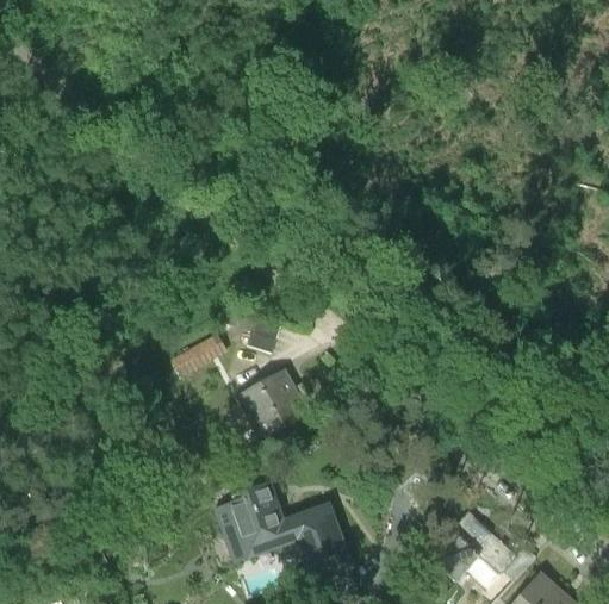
[(280,324),(228,309),(224,322),(253,330),(249,343),(273,350),(280,324)]
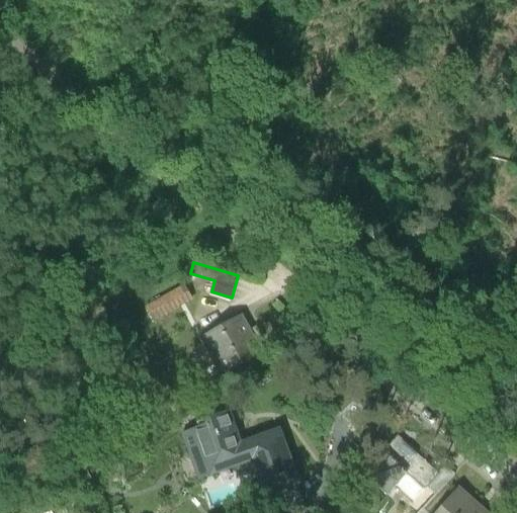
[(192,296),(184,282),(147,304),(155,318),(192,296)]
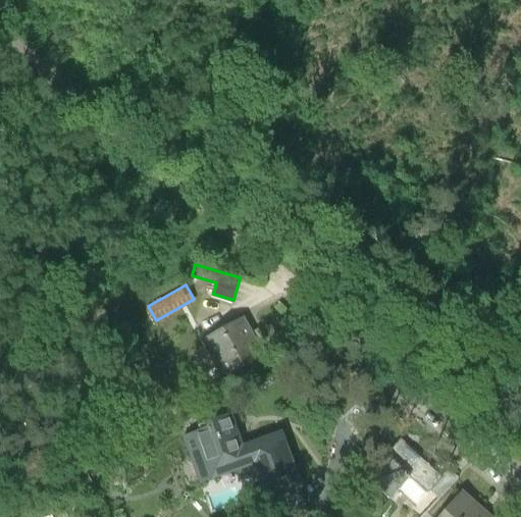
[(265,356),(244,316),(204,338),(225,377),(265,356)]
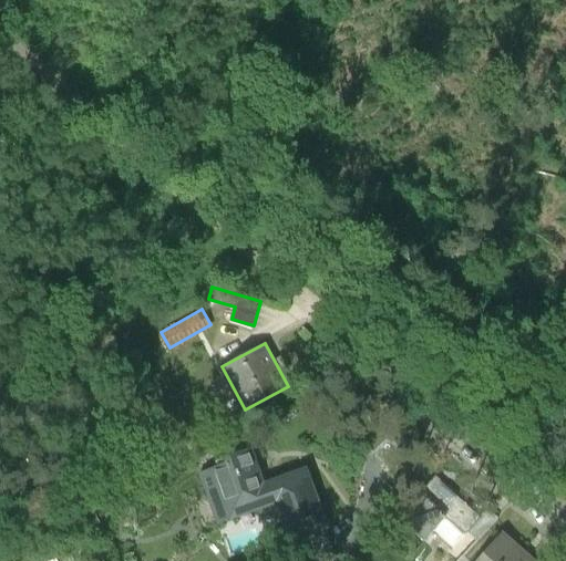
[(232,460),(202,471),(219,521),(276,500),(290,539),(328,525),(307,466),(264,481),(251,447),(229,455),(232,460)]
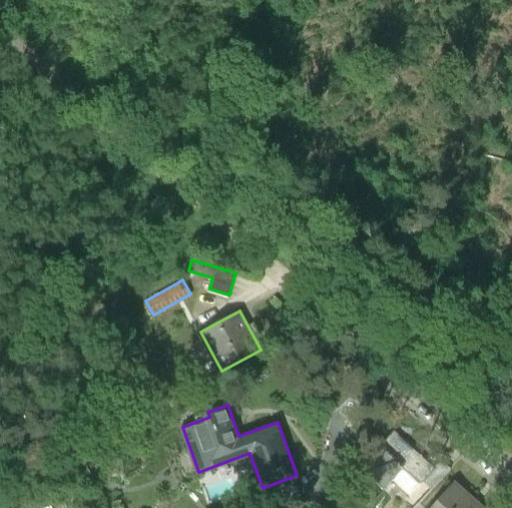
[(354,462),(384,489),(395,477),(421,501),(447,472),(415,443),(412,446),(388,424),(354,462)]
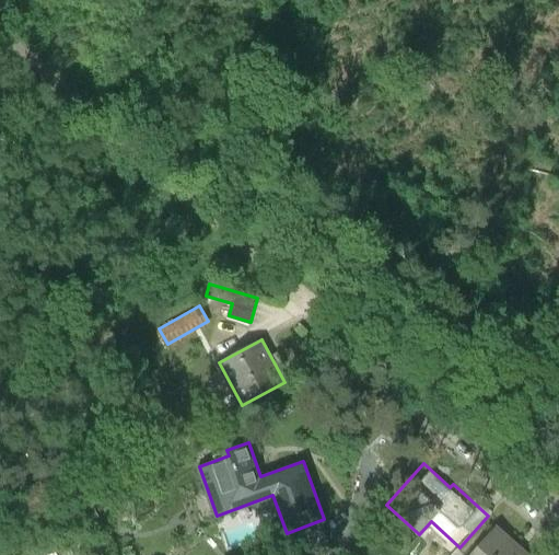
[(530,554),(498,525),(470,554),(530,554)]
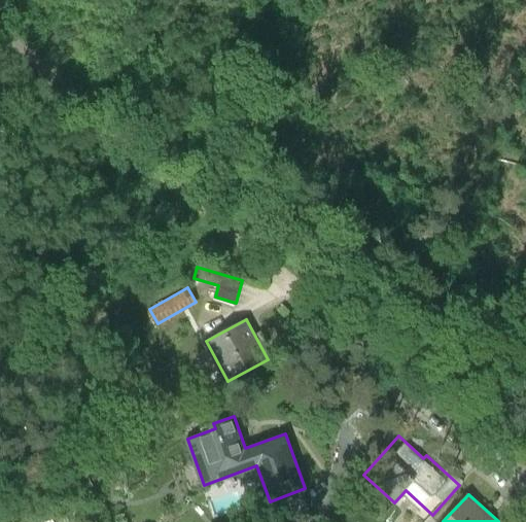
All buildings are outlined.
